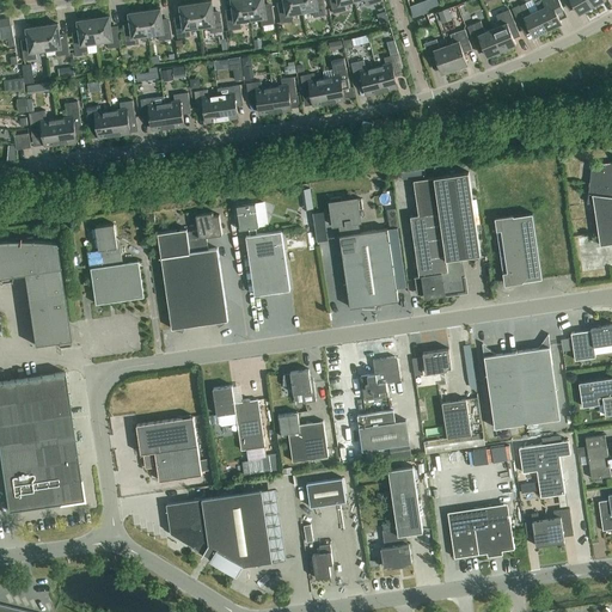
[(251,20),(248,0),(231,0),(233,12),(226,13),(228,31),(242,29),(240,22),(251,20)]
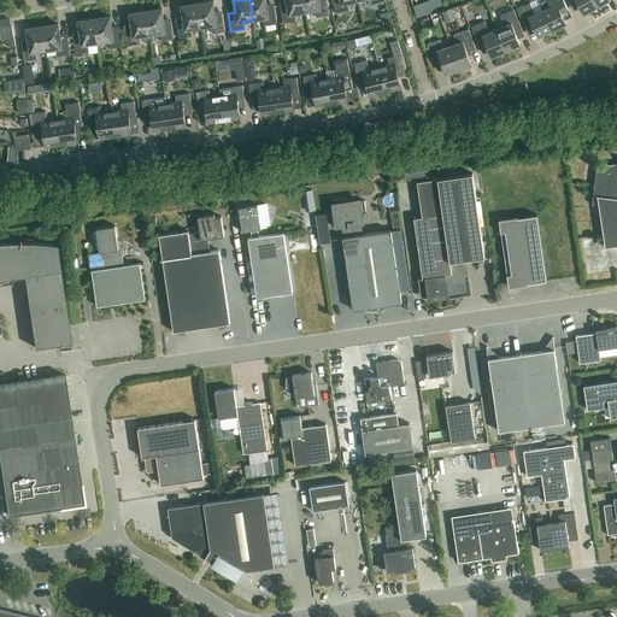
[(265,0),(250,0),(253,21),(263,19),(264,25),(277,24),(275,6),(268,7),(265,0)]
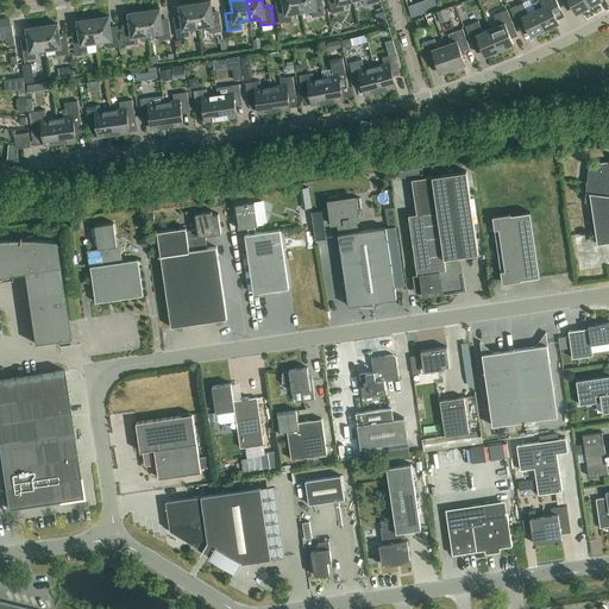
[(301,12),(299,0),(282,0),(283,5),(276,6),(280,23),(293,22),(292,14),(301,12)]
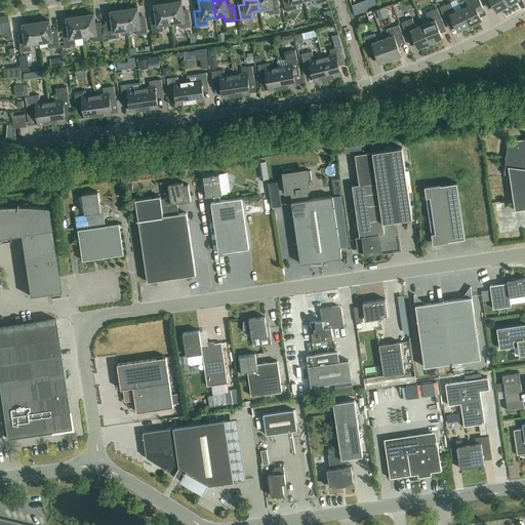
[(257,0),(259,10),(269,9),(270,15),(280,13),(278,0),(257,0)]
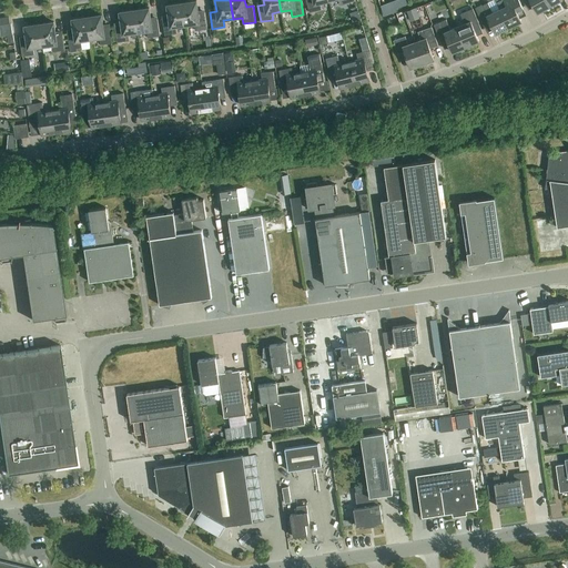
[(330,1),(328,0),(306,0),(310,12),(322,10),(320,3),(330,1)]
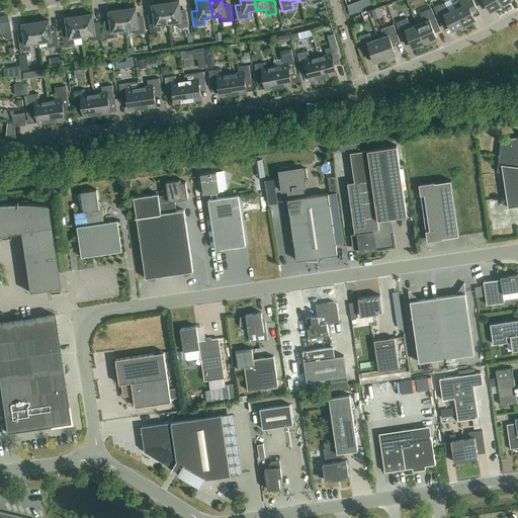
[(451,0),(455,8),(464,25),(476,20),(471,10),(478,8),(472,0),(451,0)]
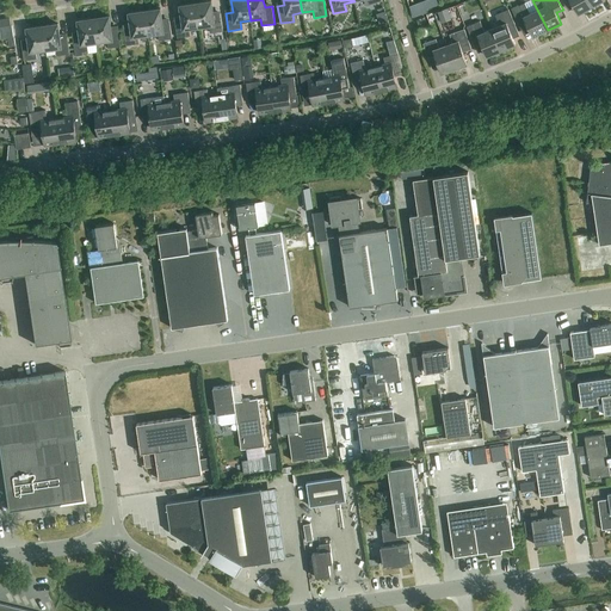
[(592,7),(587,0),(562,0),(563,1),(566,0),(569,0),(579,14),(592,7)]
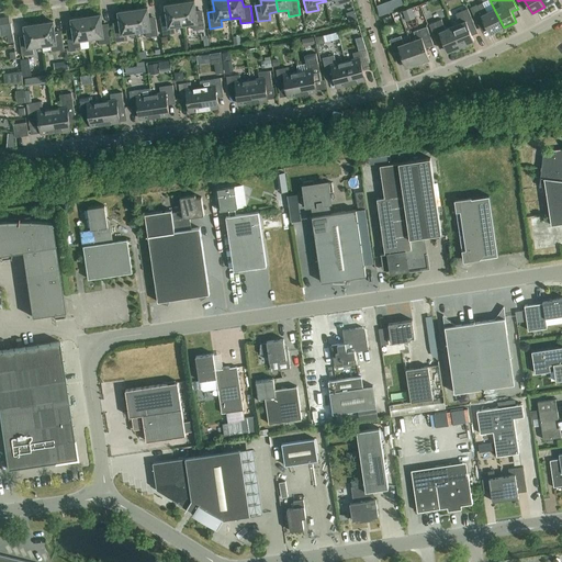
[(194,1),(180,3),(183,25),(192,24),(193,31),(205,29),(203,13),(197,13),(194,1)]
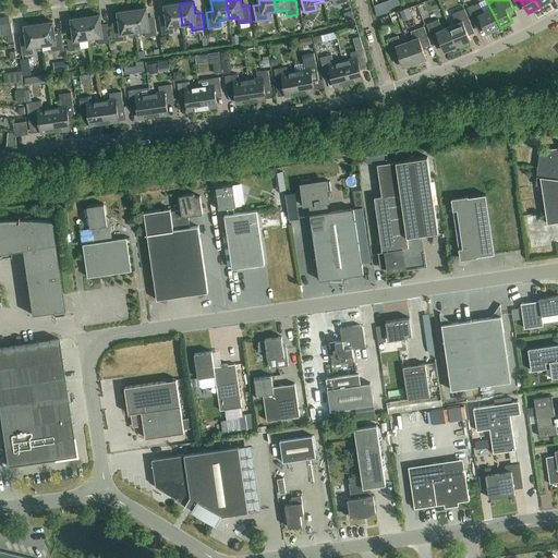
[(389,9),(386,2),(374,7),(378,16),(390,11),(389,9)]
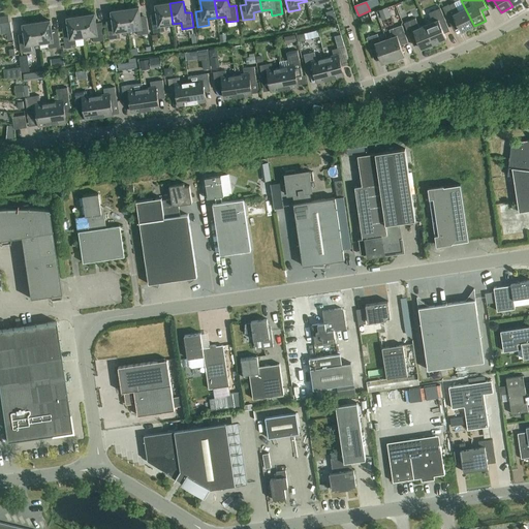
[(173,24),(169,3),(156,5),(157,17),(151,18),(154,33),(164,31),(163,25),(173,24)]
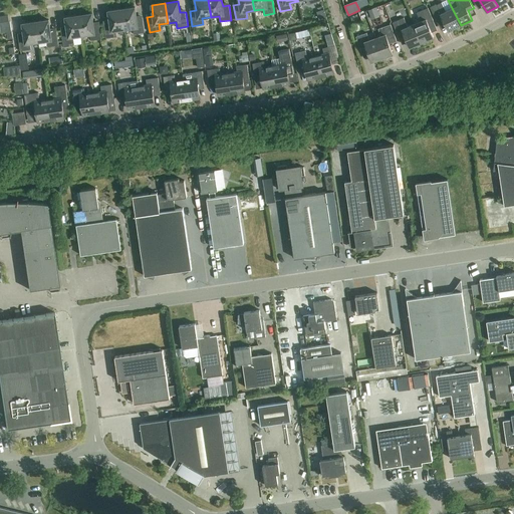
[(452,8),(446,11),(442,3),(437,5),(436,4),(430,7),(437,21),(443,18),(449,31),(461,25),(452,8)]
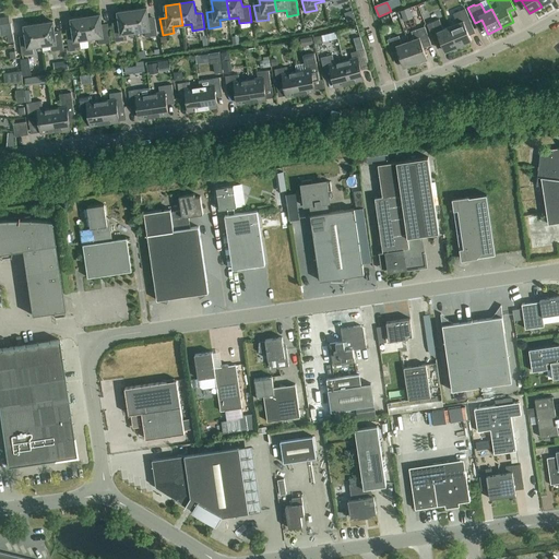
[(146,8),(132,10),(135,32),(145,31),(146,37),(157,36),(155,20),(149,21),(146,8)]
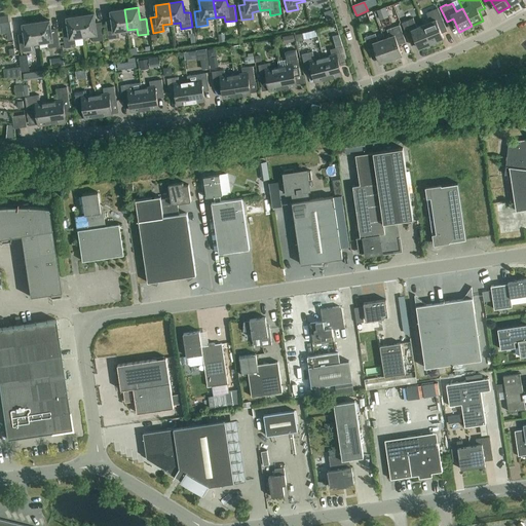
[(377,10),(380,21),(388,17),(385,7),(377,10)]
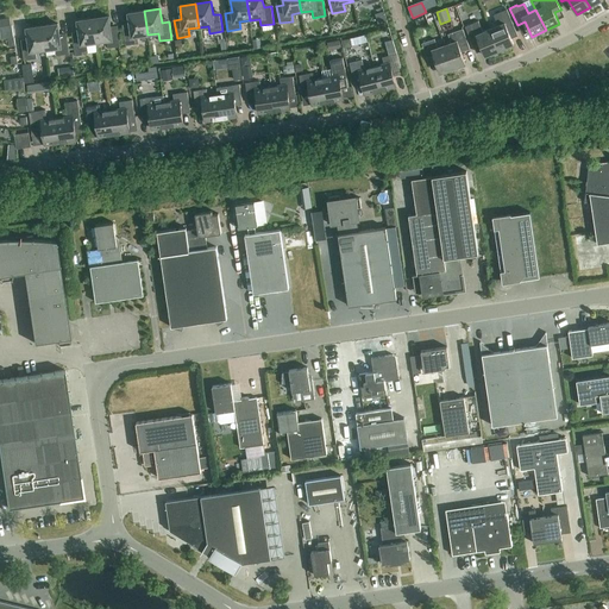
[(498,26),(490,29),(500,51),(514,45),(507,27),(514,25),(507,10),(494,16),(498,26)]
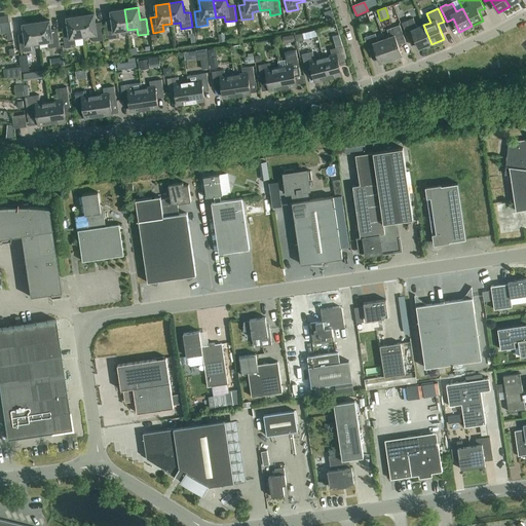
[(127,30),(124,9),(111,11),(113,24),(106,24),(109,39),(120,38),(119,32),(127,30)]
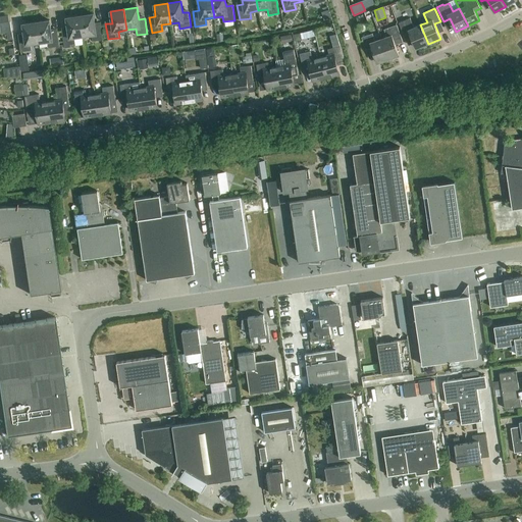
[(94,14),(80,16),(83,37),(92,36),(93,42),(103,40),(101,24),(95,25),(94,14)]
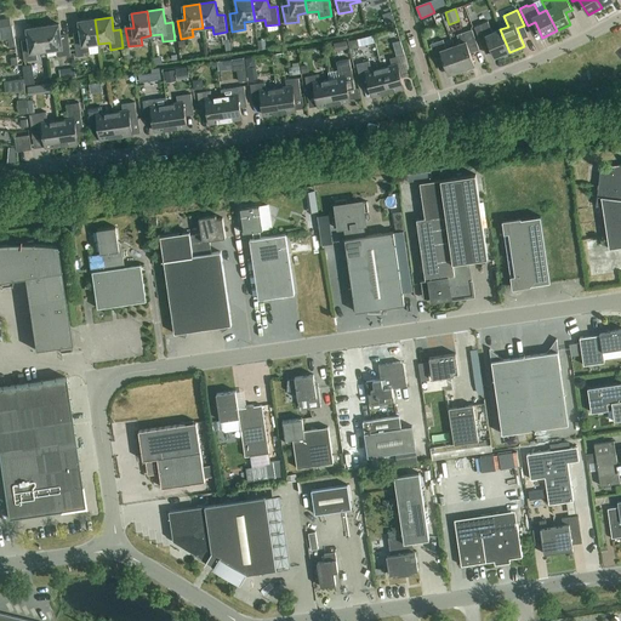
[(98,44),(95,20),(79,22),(81,35),(74,36),(77,57),(85,56),(84,53),(90,52),(89,45),(98,44)]
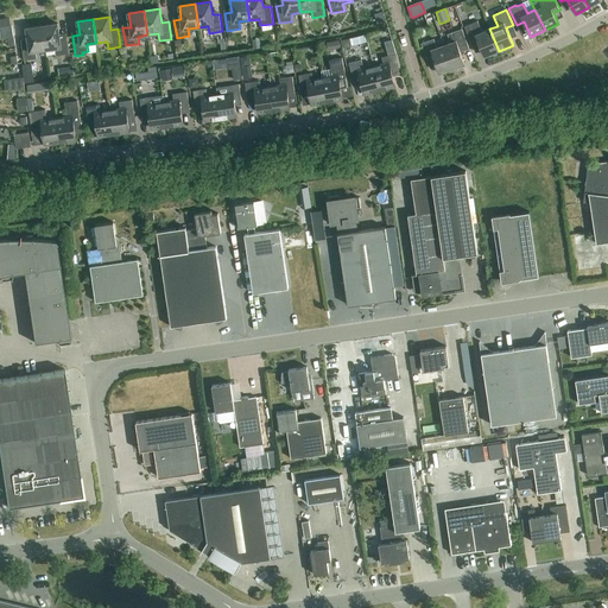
[(499,51),(489,29),(482,32),(477,21),(464,27),(472,43),(477,39),(485,57),(499,51)]
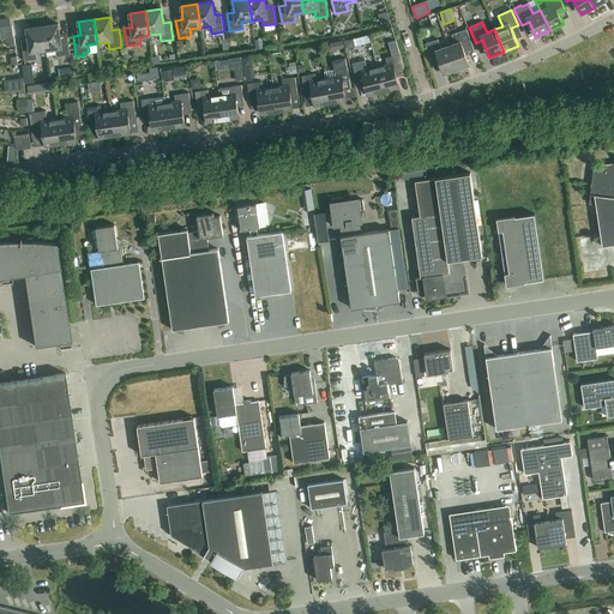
[(59,24),(43,26),(46,50),(56,49),(58,56),(71,54),(67,36),(60,37),(59,24)]
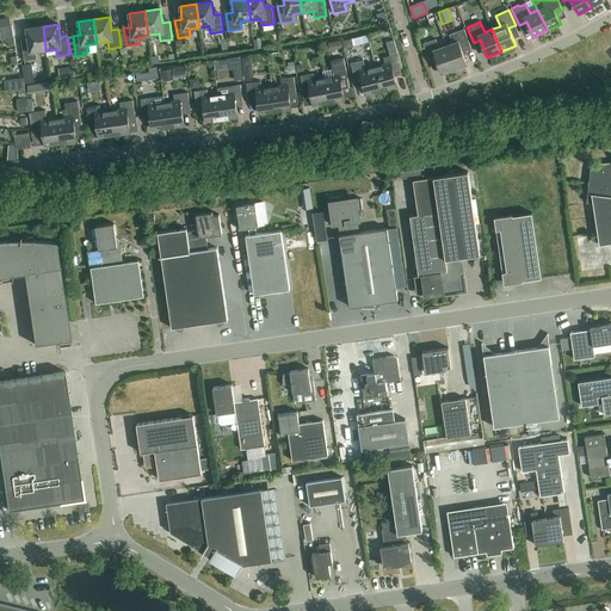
[(45,50),(43,26),(26,29),(29,42),(22,43),(24,61),(37,59),(36,51),(45,50)]
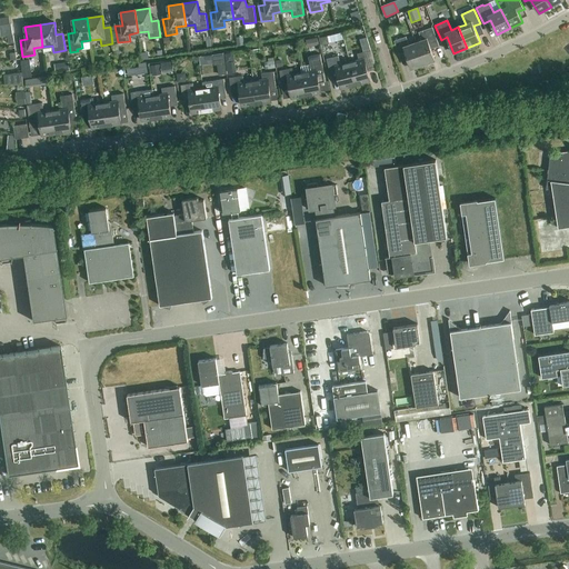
[(421,41),(416,42),(423,65),(435,60),(430,47),(438,43),(432,28),(419,32),(421,41)]
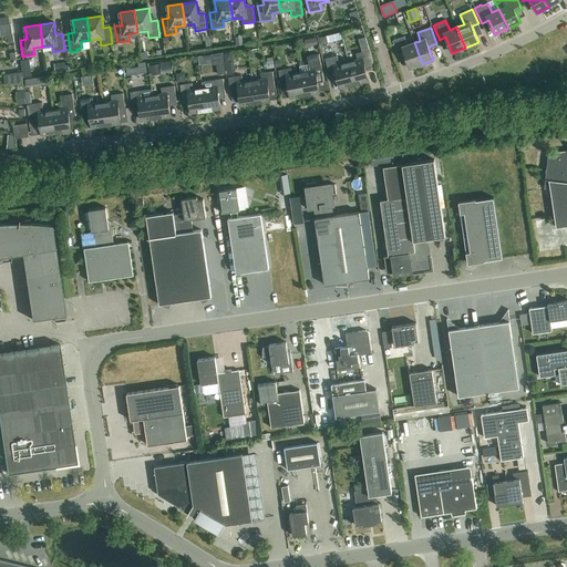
[(422,64),(414,42),(408,44),(404,37),(393,41),(399,57),(405,54),(410,68),(422,64)]
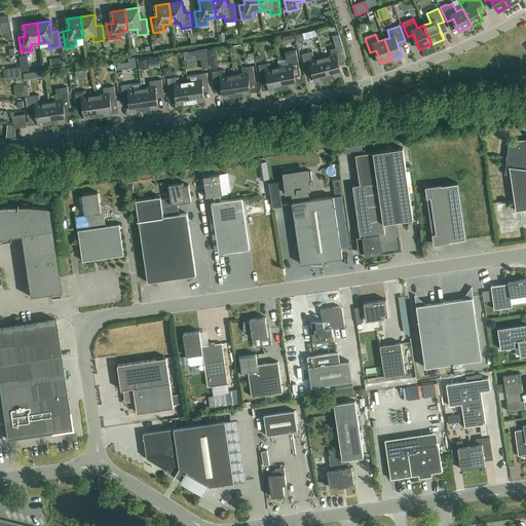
[(332,55),(324,58),(329,78),(342,75),(339,64),(347,62),(343,46),(331,49),(332,55)]
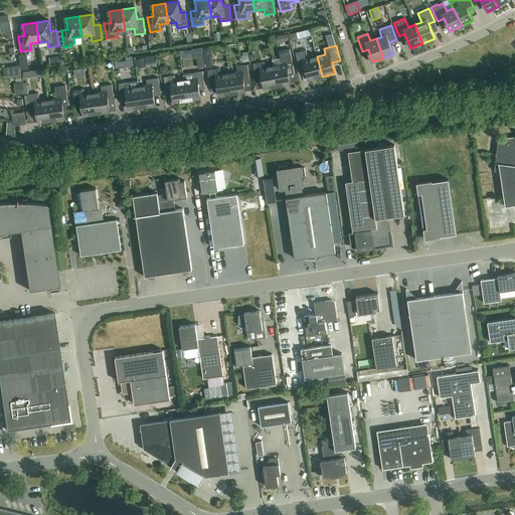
[(282,64),(274,66),(278,87),(291,83),(289,72),(295,71),(290,49),(280,51),(281,58),(282,64)]
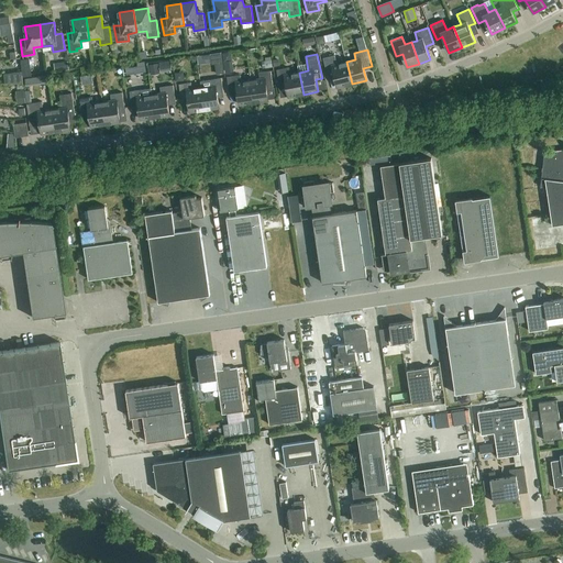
[(352,84),(346,62),(337,65),(334,55),(323,58),(328,77),(334,75),(338,87),(352,84)]
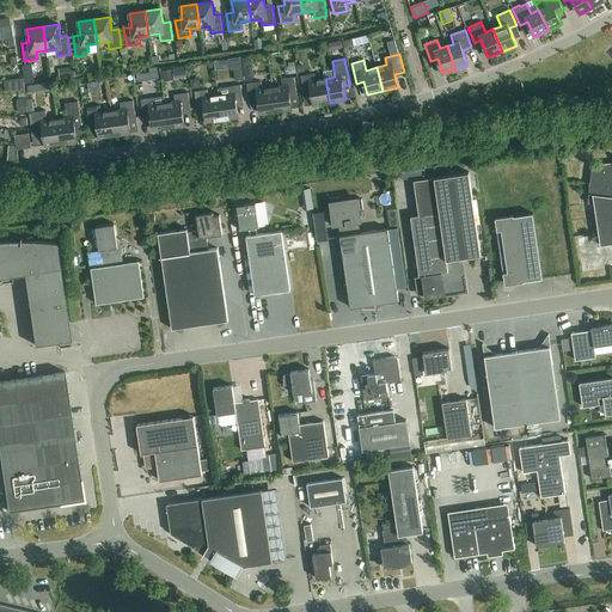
[(297,73),(295,63),(288,63),(288,67),(286,67),(287,74),(297,73)]
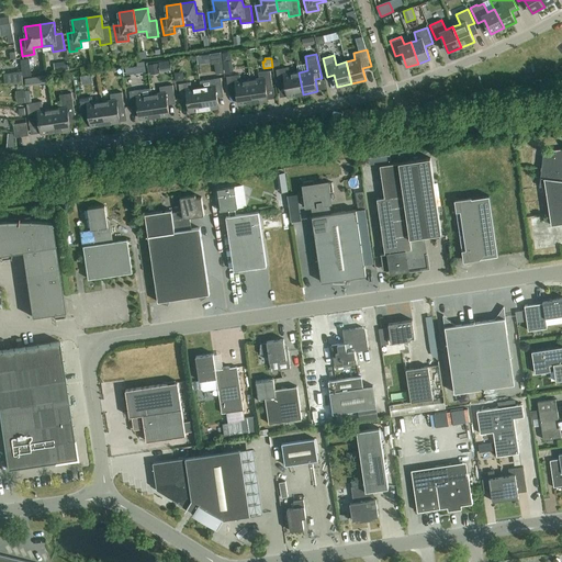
[(68,68),(68,62),(54,64),(55,70),(68,68)]
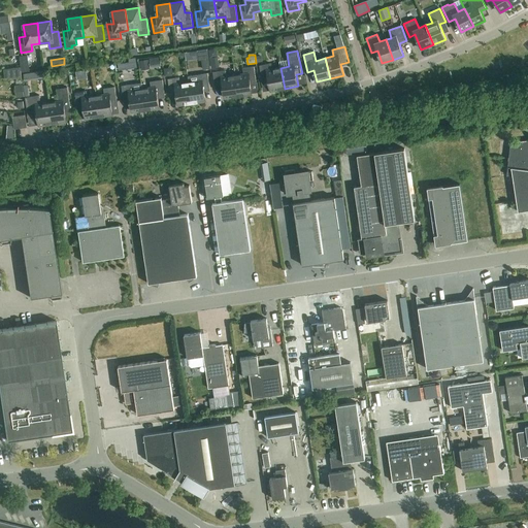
[(150,69),(149,60),(140,61),(140,62),(138,62),(139,69),(141,69),(141,71),(150,69)]
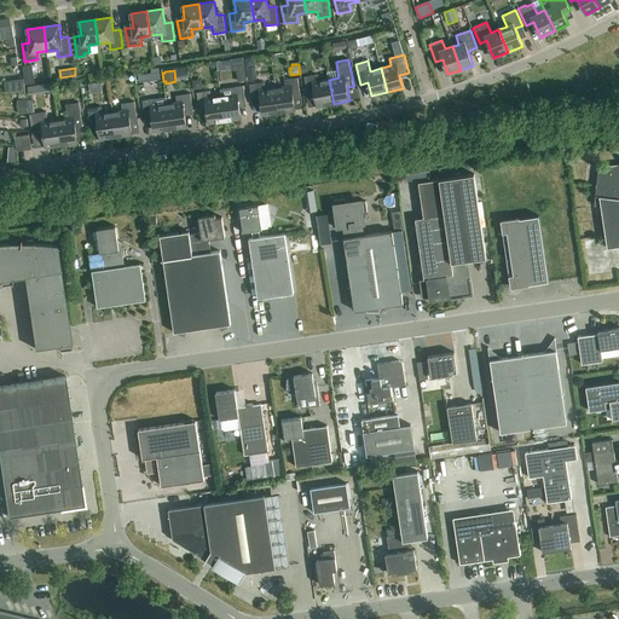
[(334,104),(329,80),(318,82),(317,75),(305,77),(307,94),(314,93),(317,108),(334,104)]
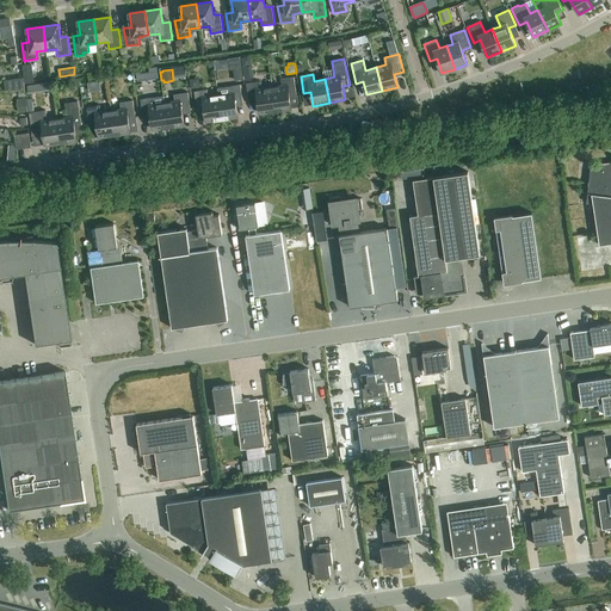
[(282,86),(272,87),(276,111),(291,109),(289,96),(296,94),(294,76),(282,79),(282,86)]
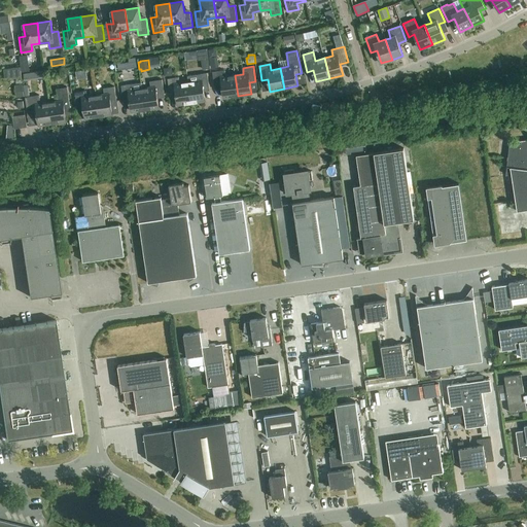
[(3,70),(5,78),(22,78),(20,68),(3,70)]
